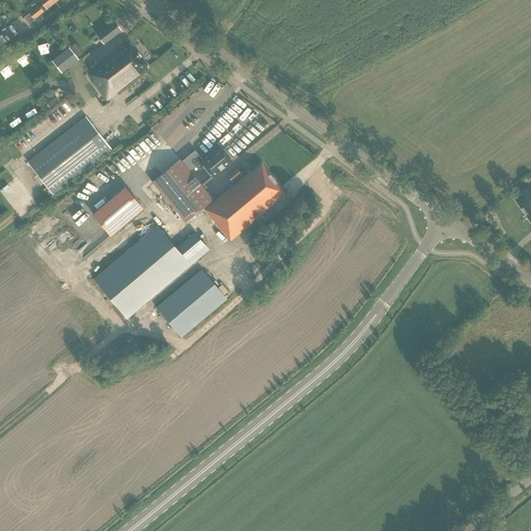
[(36,21),(35,19),(58,0),(39,0),(44,5),(40,7),(39,6),(30,14),(30,15),(25,19),(31,25),(36,21)]
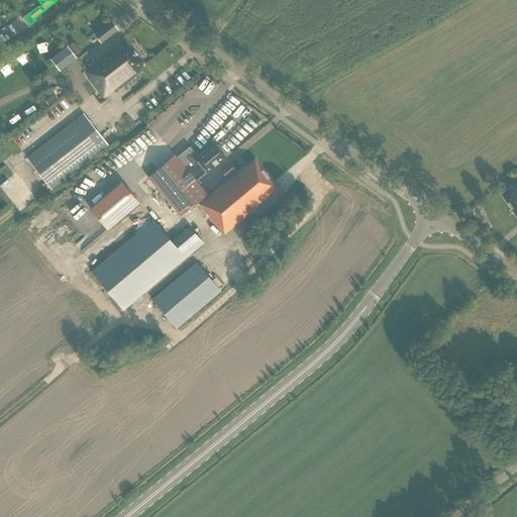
[(107,35),(119,28),(115,21),(103,29),(107,35)]
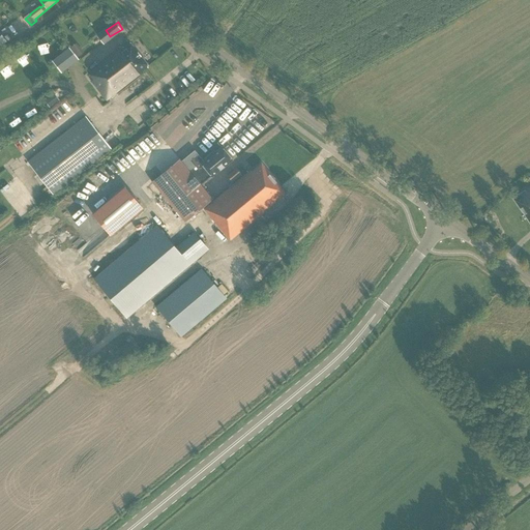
[(111,39),(105,30),(97,35),(105,45),(111,39)]
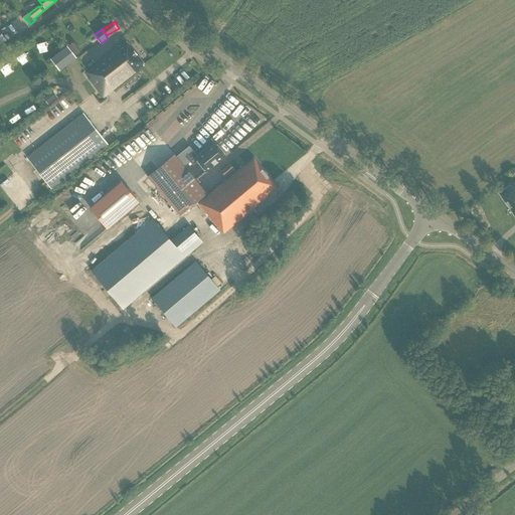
[(70,42),(76,52),(80,49),(74,40),(70,42)]
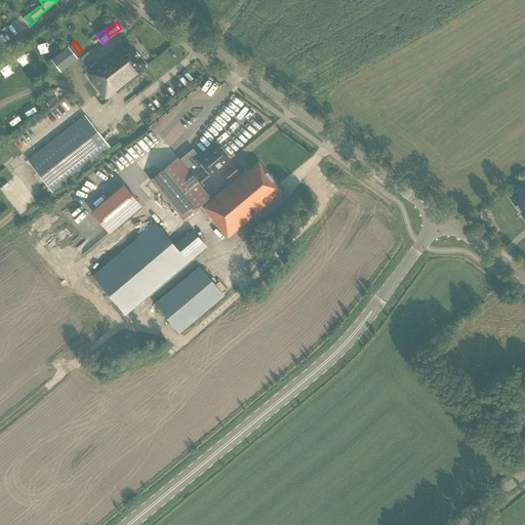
[(129,42),(123,47),(122,46),(88,73),(93,79),(91,80),(106,99),(147,67),(146,66),(147,65),(129,42)]
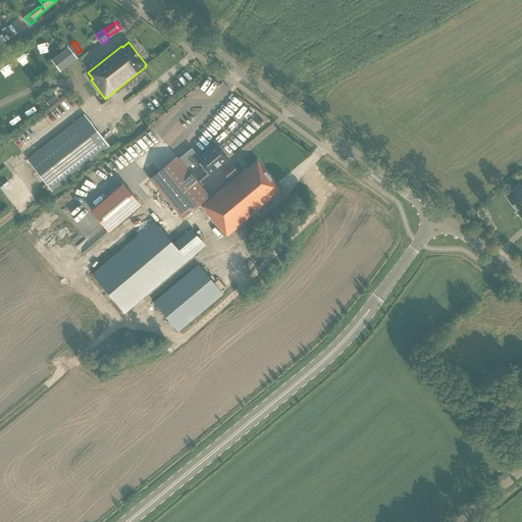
[(68,47),(51,60),(60,71),(77,58),(68,47)]
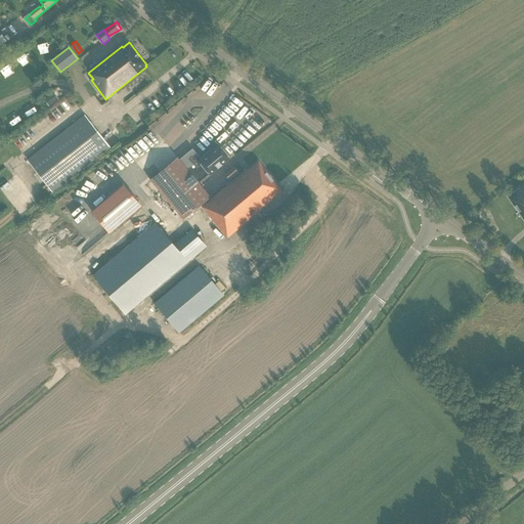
[(218,89),(210,78),(202,84),(210,95),(218,89)]
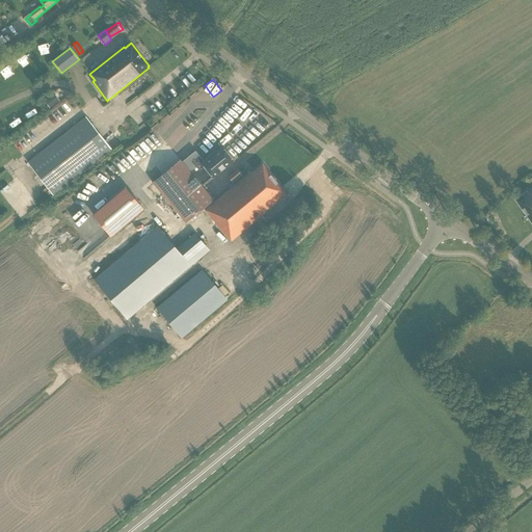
[(177,120),(185,112),(181,107),(173,115),(177,120)]
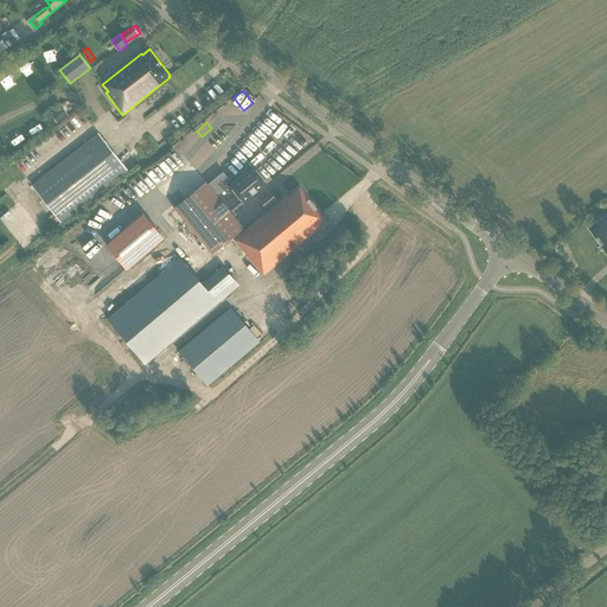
[(283,140),(292,126),(285,122),(276,136),(283,140)]
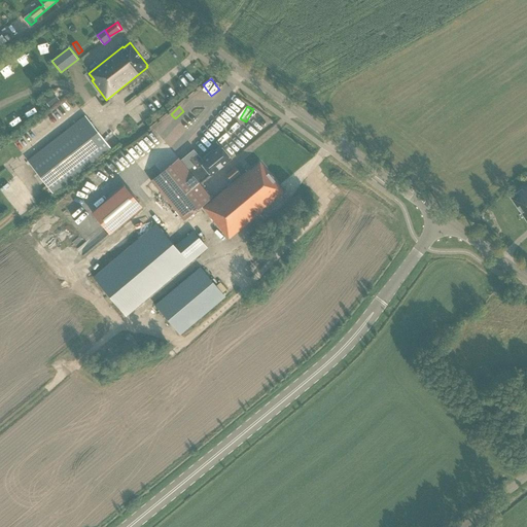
[(141,109),(131,118),(139,127),(148,117),(141,109)]
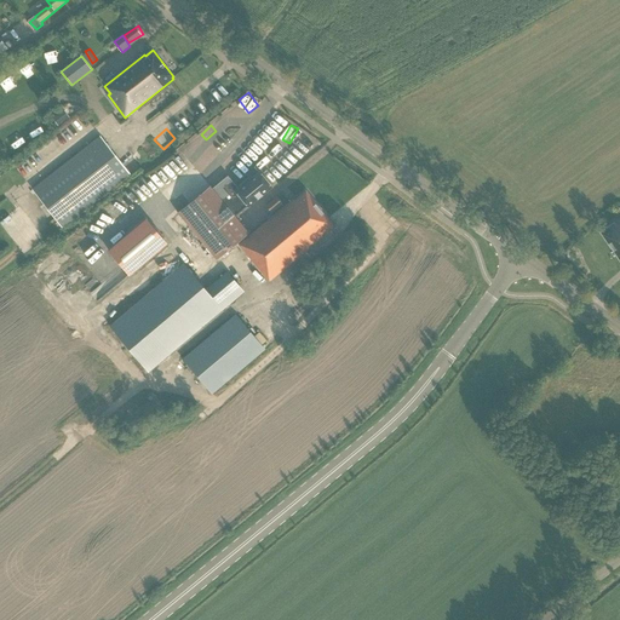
[(271,128),(251,137),(258,151),(277,143),(271,128)]
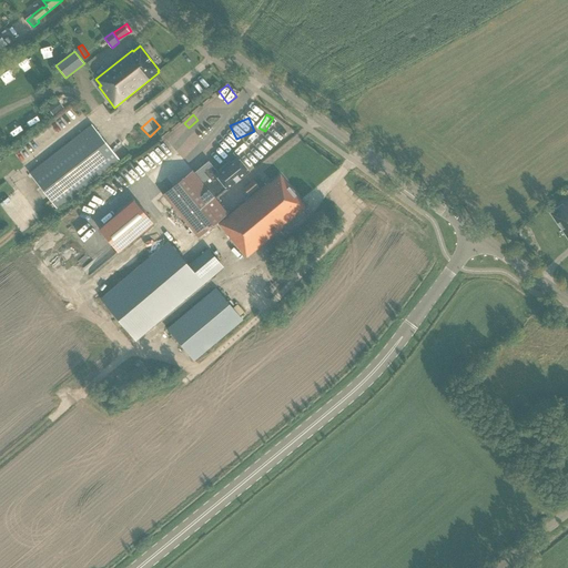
[(285,122),(279,128),(286,137),(292,131),(285,122)]
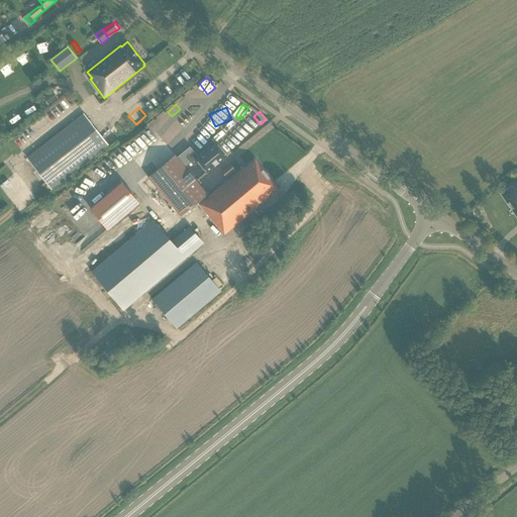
[(53,190),(108,145),(84,114),(27,158),(53,190)]
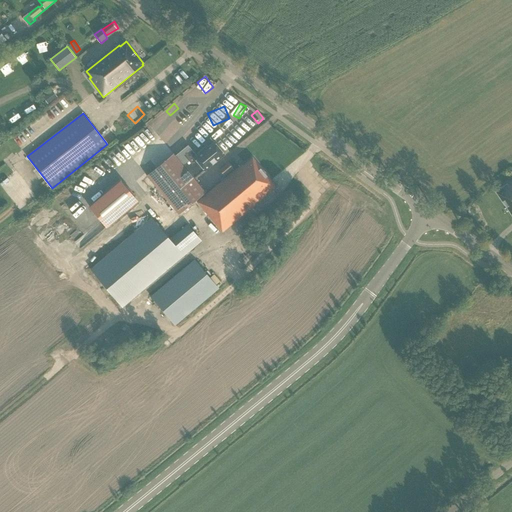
[(158,127),(166,119),(161,115),(153,122),(158,127)]
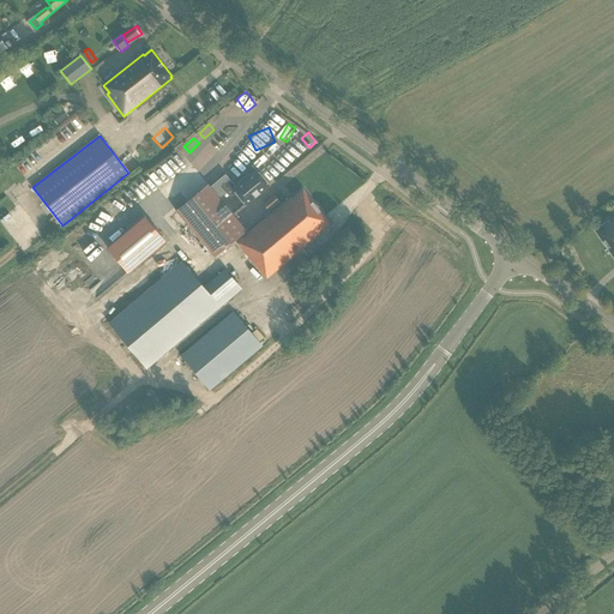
[(176,210),(216,257),(246,232),(233,215),(269,185),(256,169),(245,179),(244,178),(236,184),(234,181),(233,181),(226,173),(211,186),(209,184),(176,210)]
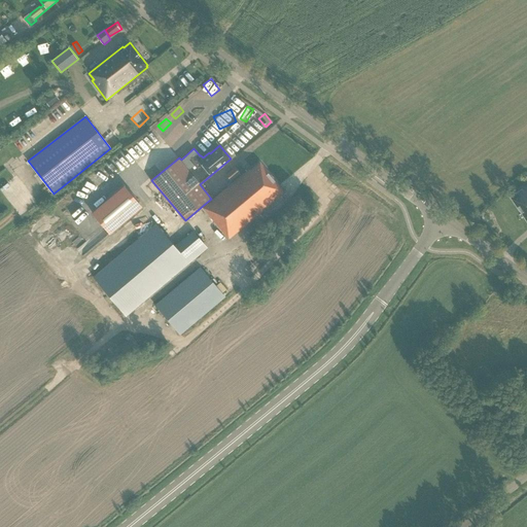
[(127,150),(106,171),(115,180),(136,160),(127,150)]
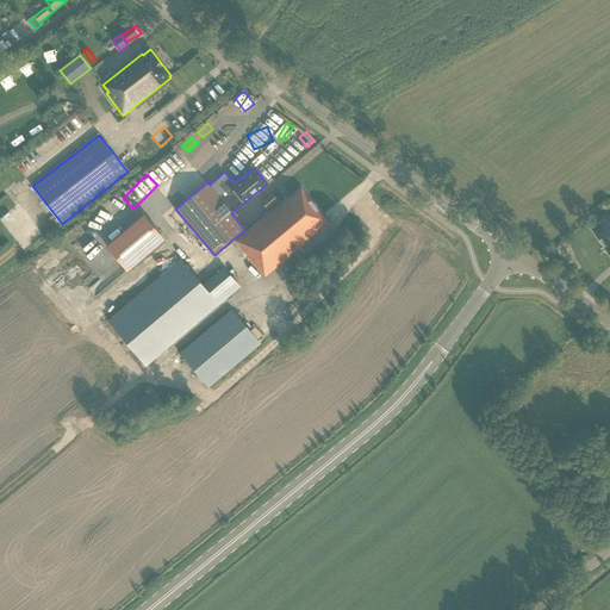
[(235,241),(260,271),(265,278),(329,224),(322,215),(323,215),(302,188),(290,198),(288,197),(235,241)]
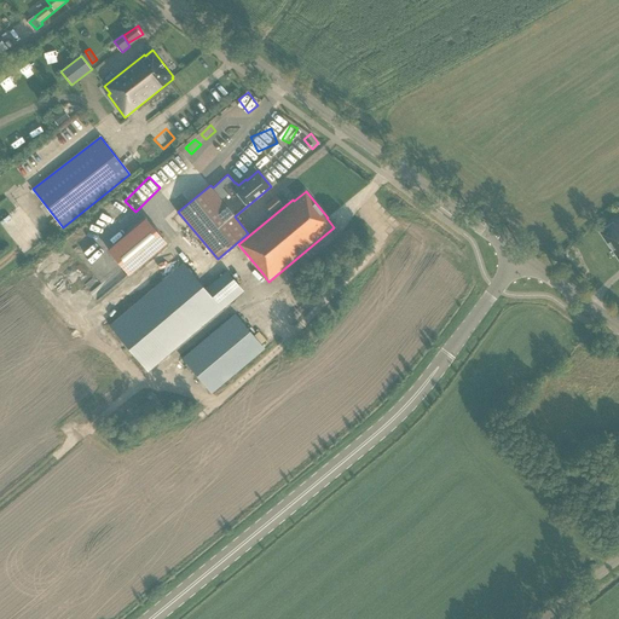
[(277,197),(266,207),(271,213),(282,203),(277,197)]
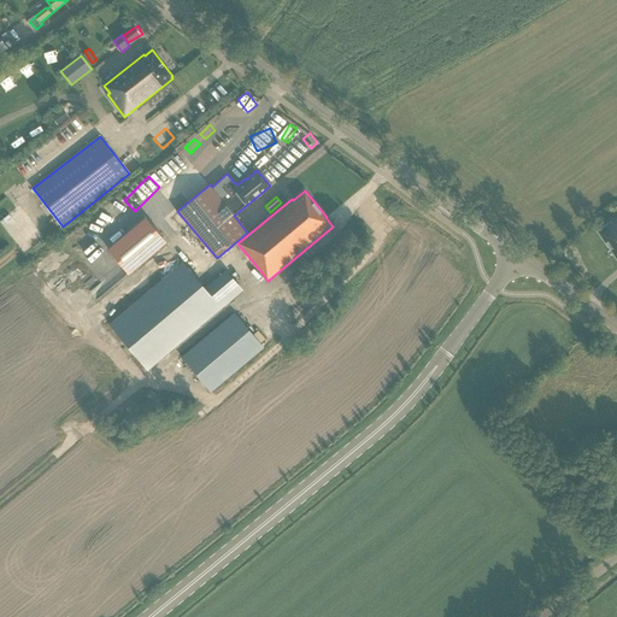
[(115,204),(111,210),(123,217),(127,210),(115,204)]
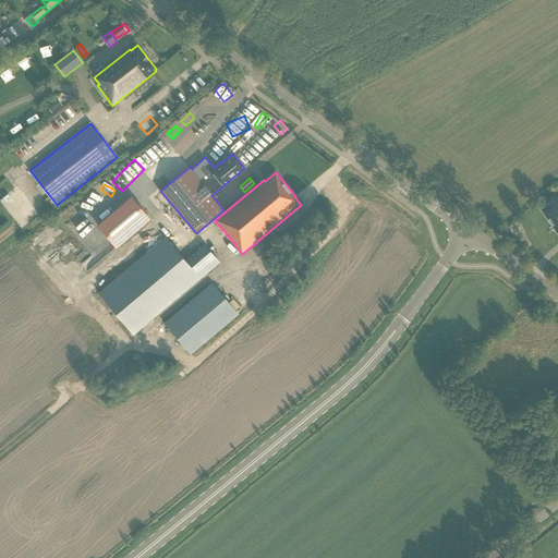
[(557,196),(541,209),(557,234),(557,196)]
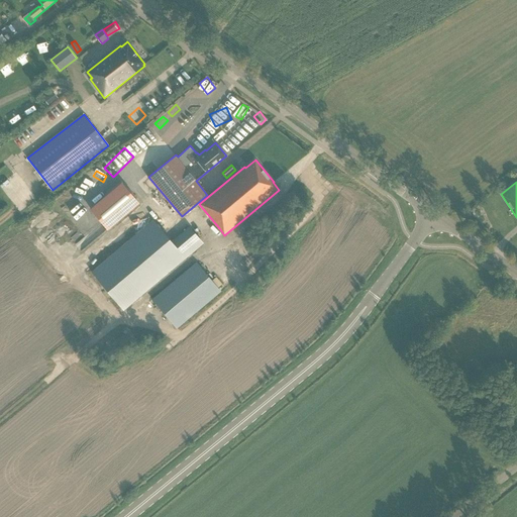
[(139,204),(121,183),(89,210),(107,231),(139,204)]
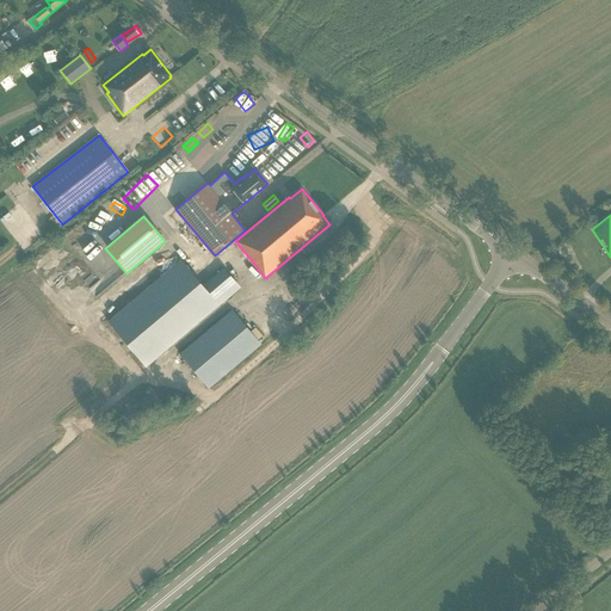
[(223,269),(203,287),(180,260),(109,322),(147,366),(240,288),(223,269)]
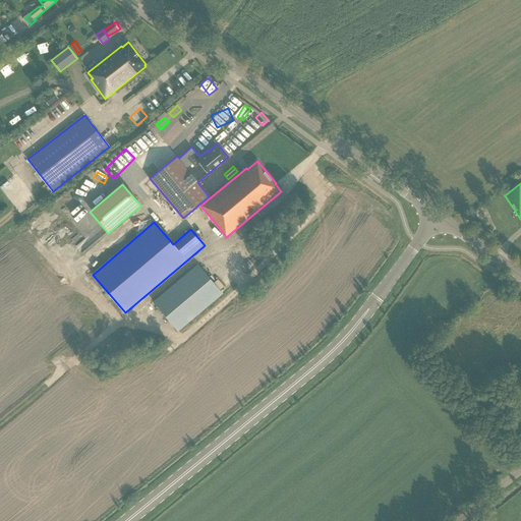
[(35,248),(43,237),(32,228),(22,239),(35,248)]
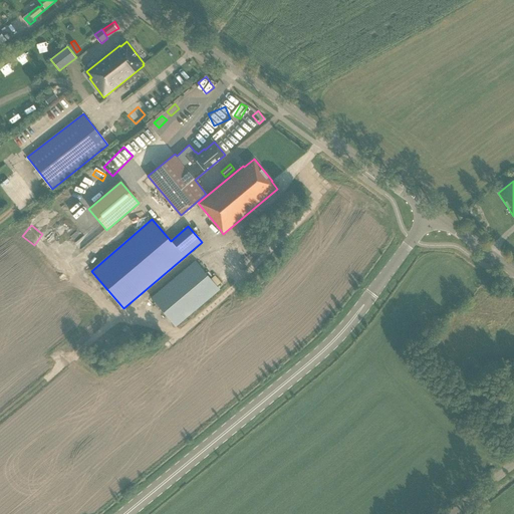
[(216,285),(220,282),(215,275),(210,279),(195,261),(152,298),(176,326),(220,290),(216,285)]
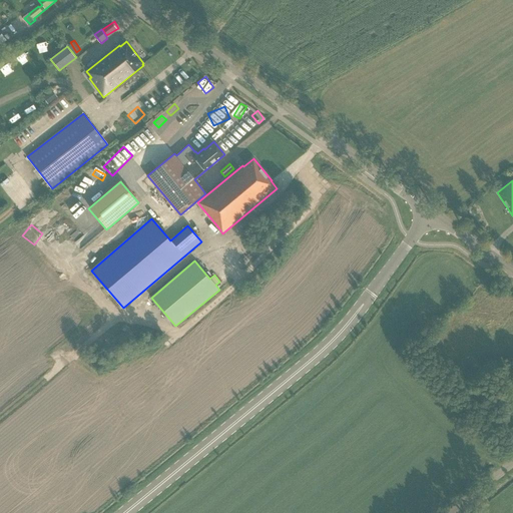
[(493,402),(497,407),(511,395),(507,390),(493,402)]
